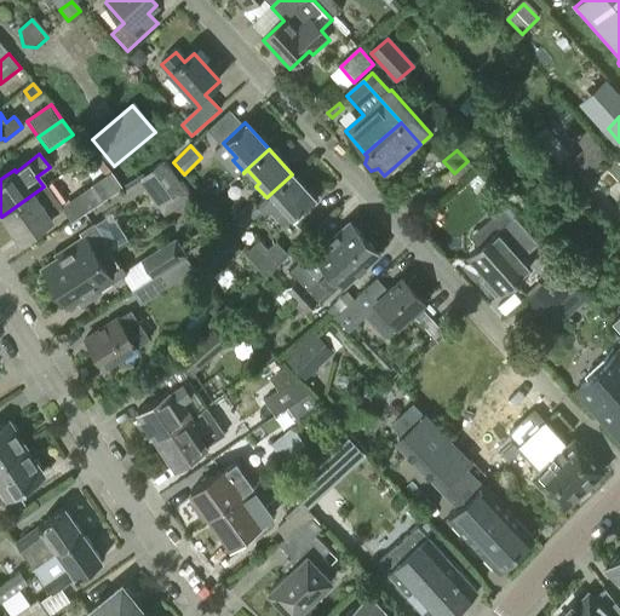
[(619,166),(614,160),(604,170),(619,188),(619,186),(619,166)]
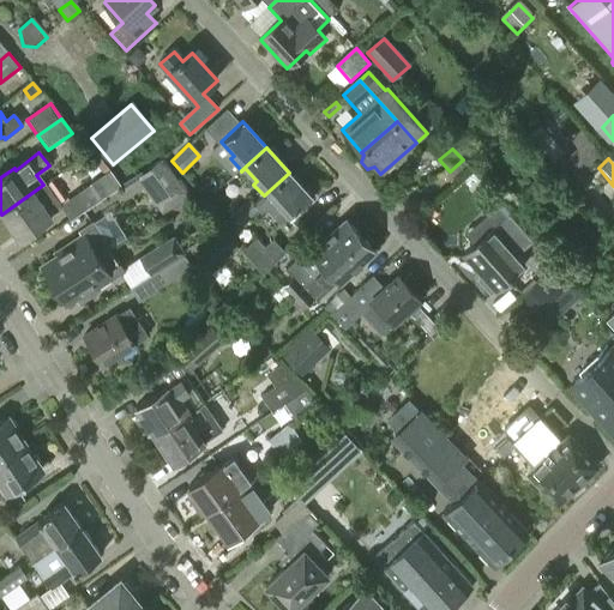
[(137,179),(139,182),(162,216),(191,197),(164,159),(137,179)]
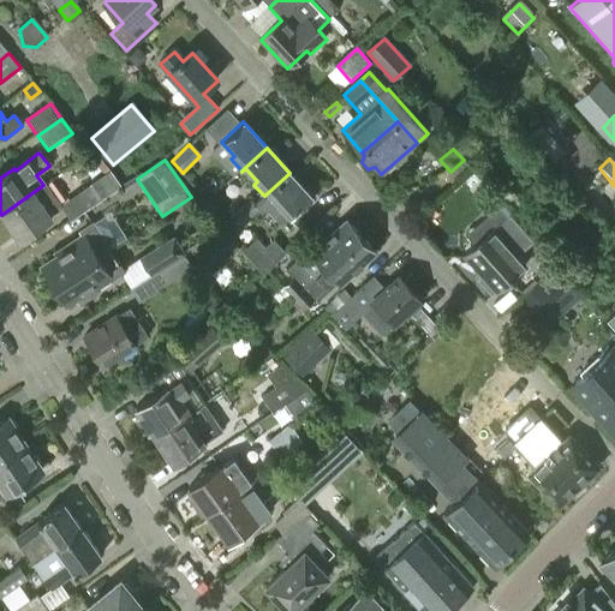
[(290,173),(264,196),(255,205),(250,199),(231,216),(232,216),(220,228),(226,234),(238,223),(243,228),(260,211),(264,217),(269,213),(282,227),(314,198),(290,173)]
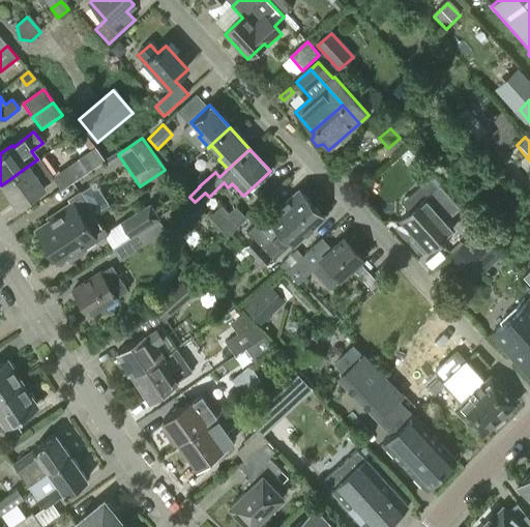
[(72,167),(81,179),(105,164),(95,150),(90,153),(72,167)]
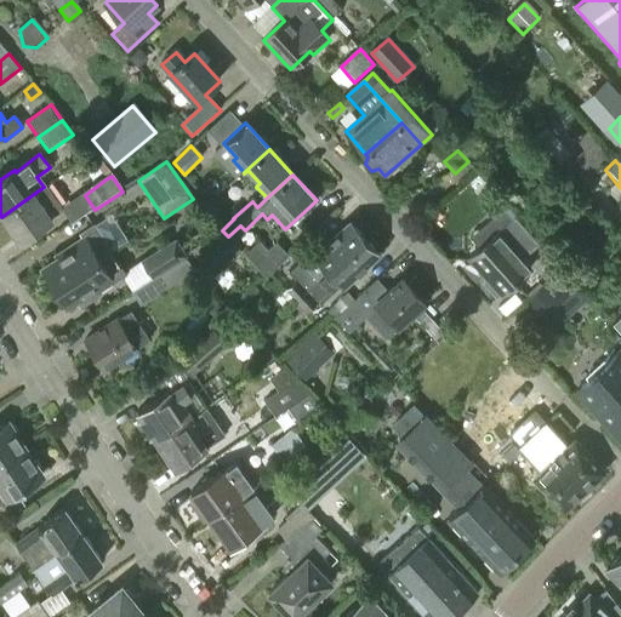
[(51,221),(63,212),(60,209),(52,198),(44,187),(1,217),(20,241),(51,220),(51,221)]
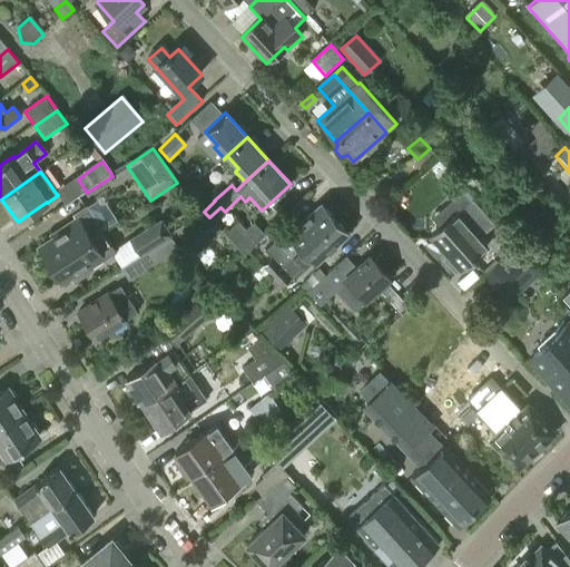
[(48,266),(100,232),(115,223),(100,199),(76,214),(77,216),(61,226),(64,230),(36,247),(48,266)]
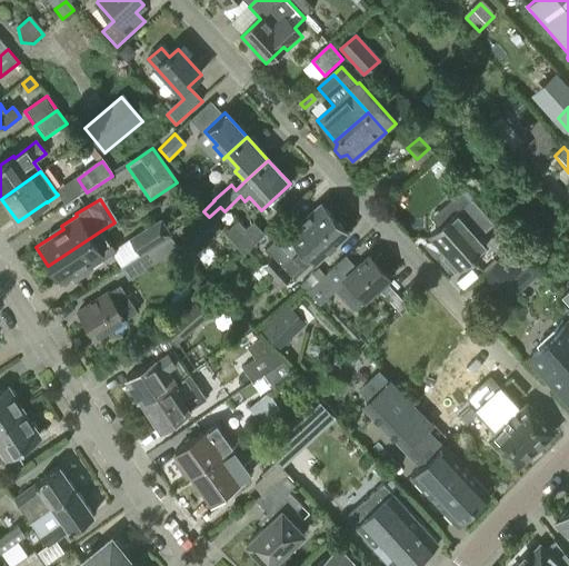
[(269,279),(333,219),(320,205),(288,235),(289,236),(278,247),(273,241),(261,252),(268,260),(259,268),(269,279)]
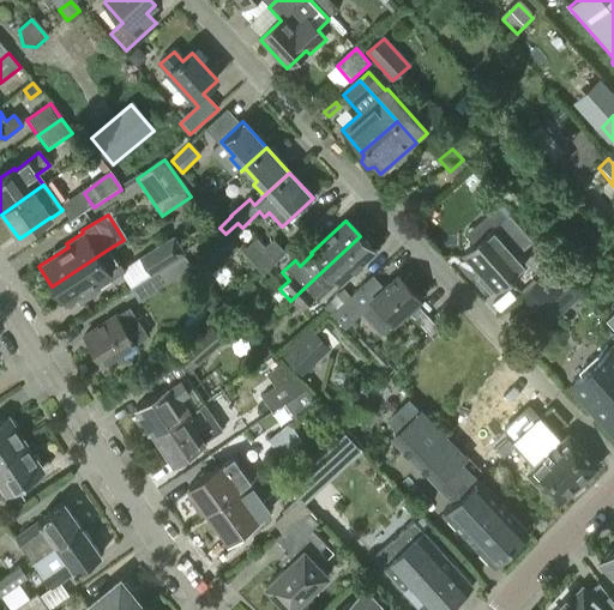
[(525,267),(493,231),(464,257),(497,293),(525,267)]
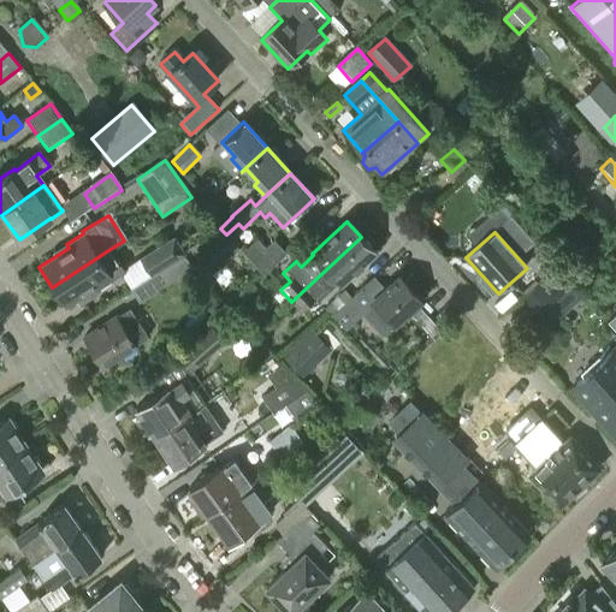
[(374,253),(361,237),(291,302),(301,313),(313,301),(317,304),(329,293),(327,293),(338,283),(339,284),(374,253)]
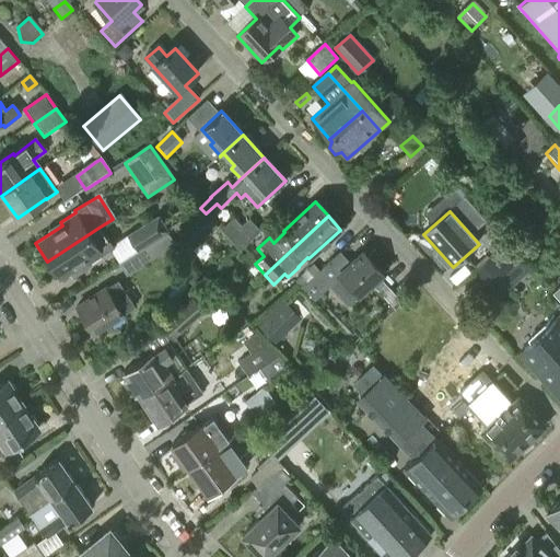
[(261,232),(258,228),(248,217),(240,224),(233,218),(220,230),(240,251),(261,232)]
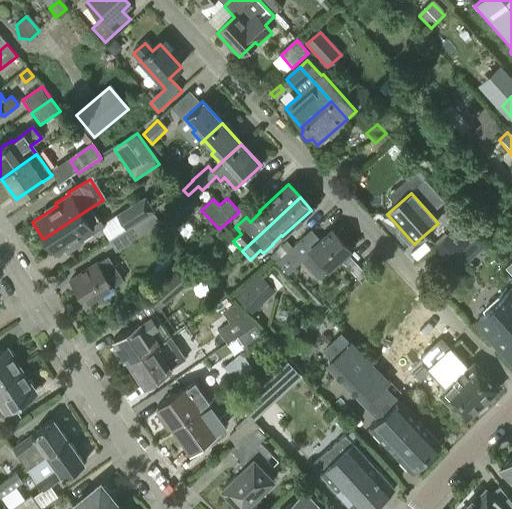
[(191,210),(182,200),(161,219),(170,229),(191,210)]
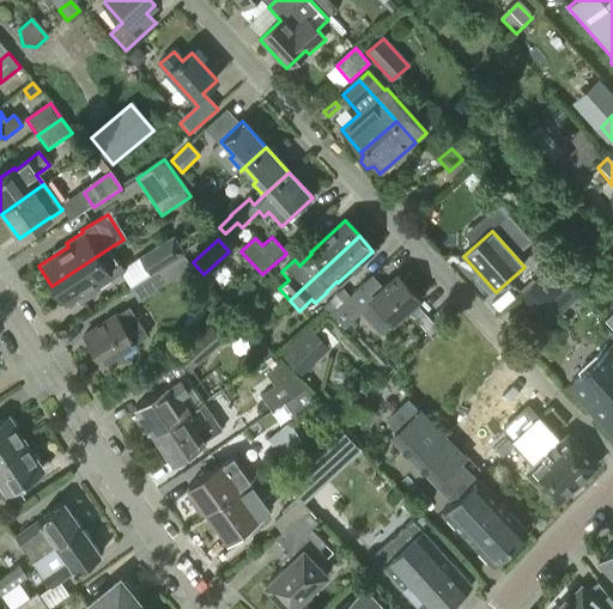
[(157,270),(182,255),(182,254),(175,242),(168,241),(140,259),(151,275),(157,270)]
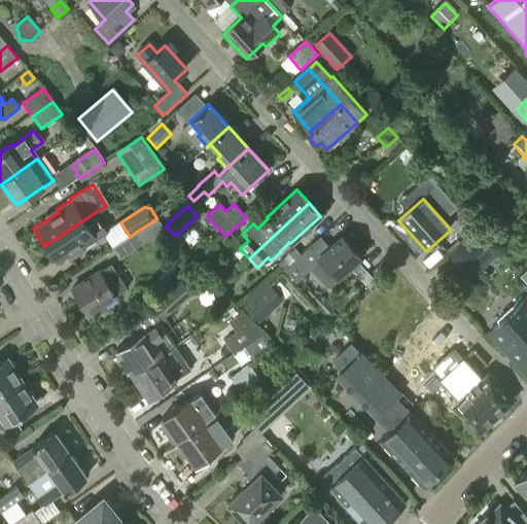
[(101,228),(93,214),(44,246),(55,264),(65,257),(69,265),(83,255),(80,251),(94,243),(95,244),(108,235),(103,226),(101,228)]
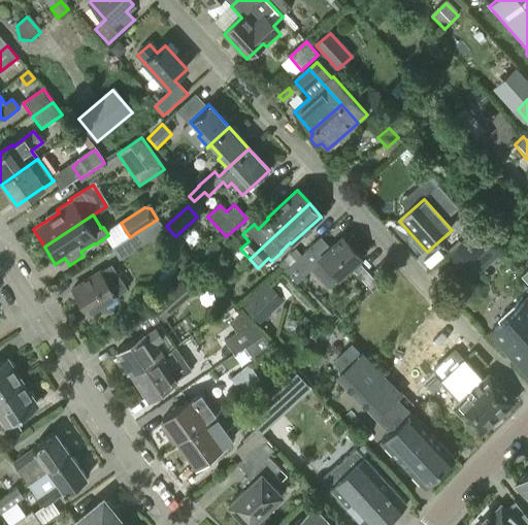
[(157,220),(135,233),(143,244),(165,230),(157,220)]
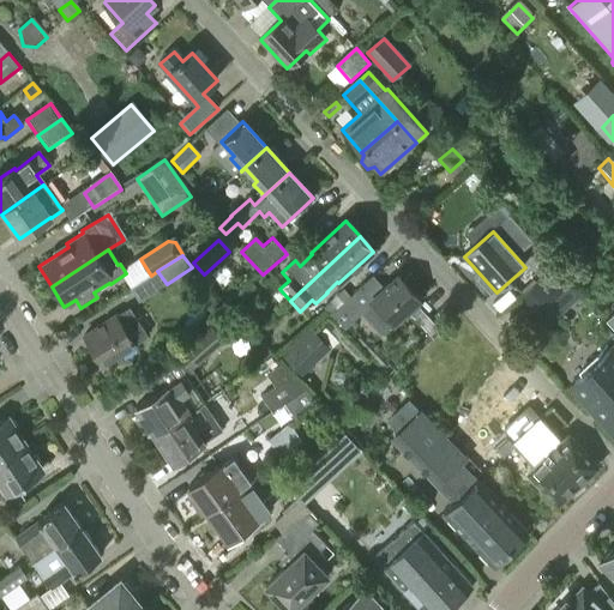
[(542,258),(534,265),(543,275),(552,267),(542,258)]
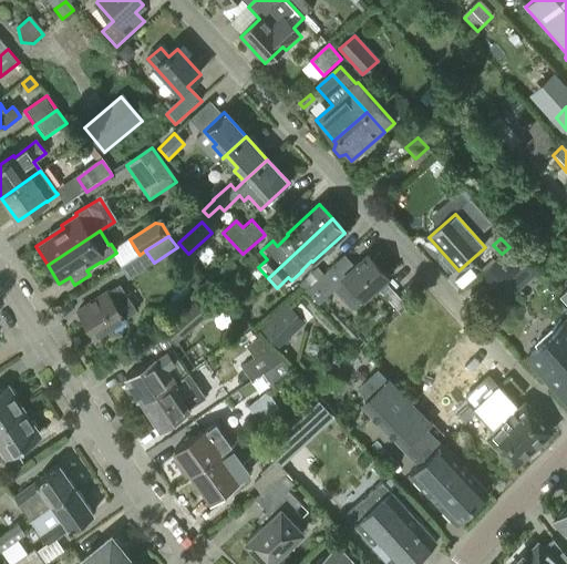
[(490,269),(504,285),(525,266),(511,250),(490,269)]
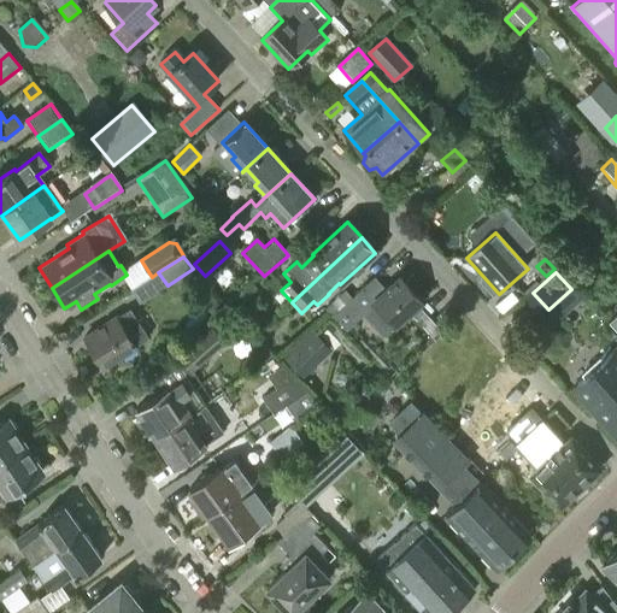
[(374,277),(351,299),(333,317),(346,332),(364,314),(374,306),(395,329),(422,304),(399,278),(386,290),(374,277)]
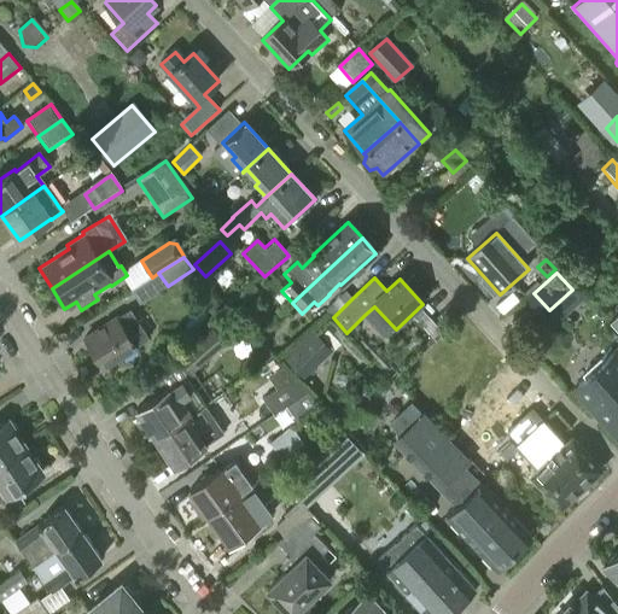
[(116,319),(85,339),(103,369),(135,349),(135,348),(144,341),(126,314),(116,320),(116,319)]
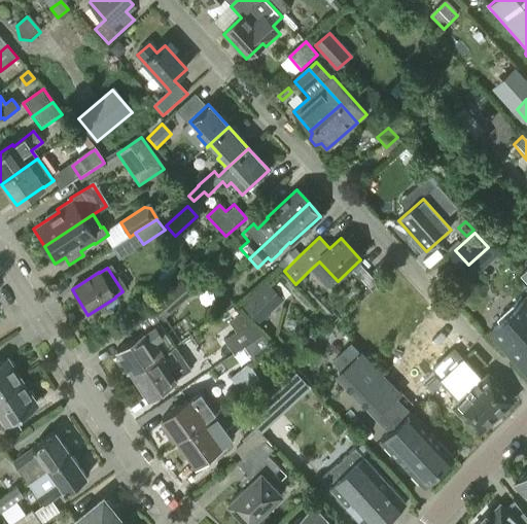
[(274,287),(284,299),(292,289),(282,279),(274,287)]
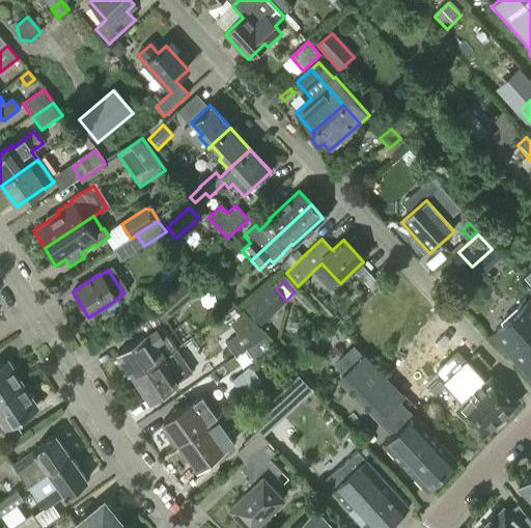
[(165,323),(194,297),(183,283),(154,309),(165,323)]
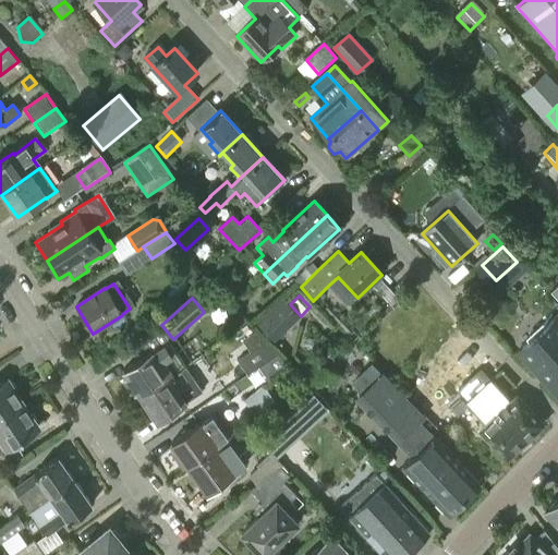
[(298,315),(284,302),(282,300),(255,326),(269,341),(298,315)]
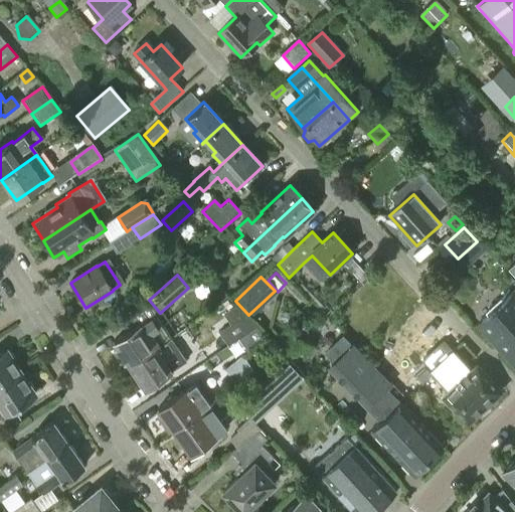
[(514,293),(514,292),(495,310),(514,331),(514,293)]
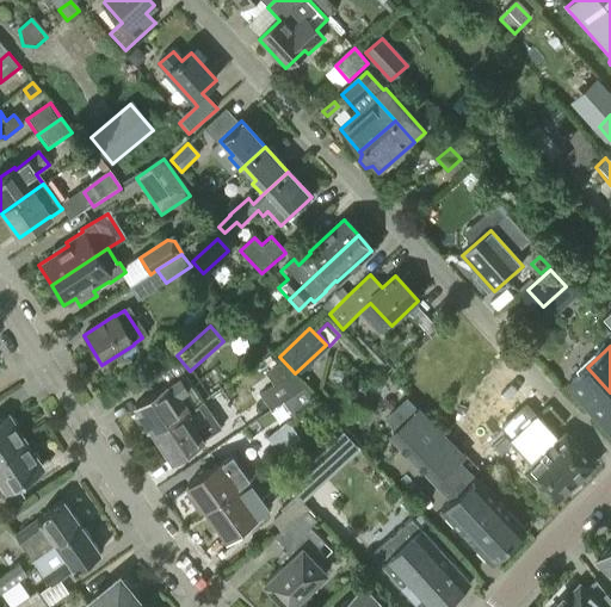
[(271,353),(271,354),(251,370),(257,379),(253,382),(261,394),(259,396),(270,412),(284,402),(303,389),(304,388),(290,376),(290,375),(271,353)]
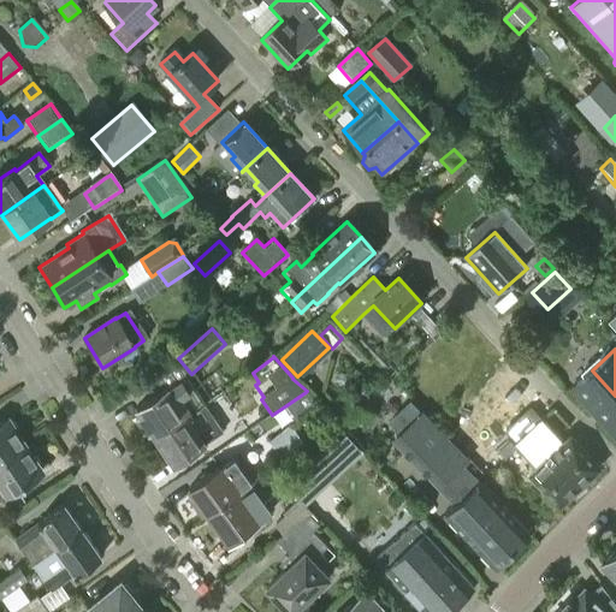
[(615,396),(592,370),(570,390),(615,440),(615,396)]
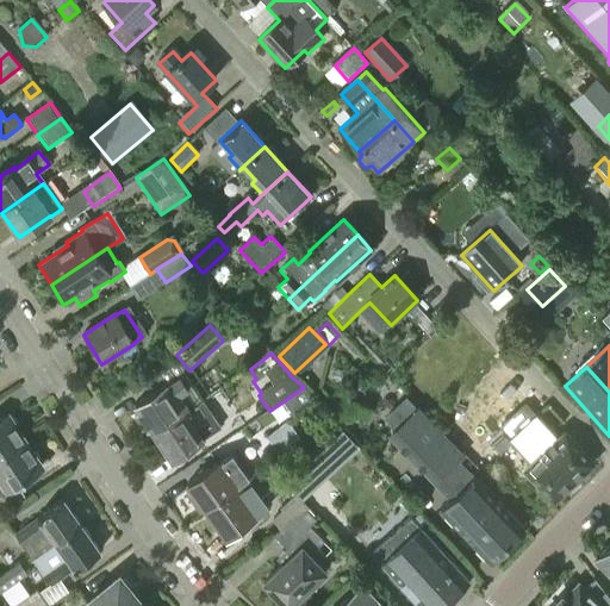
[(191,412),(203,403),(185,375),(180,379),(179,378),(166,386),(134,406),(137,412),(134,414),(145,432),(149,430),(151,435),(190,410),(191,412)]
